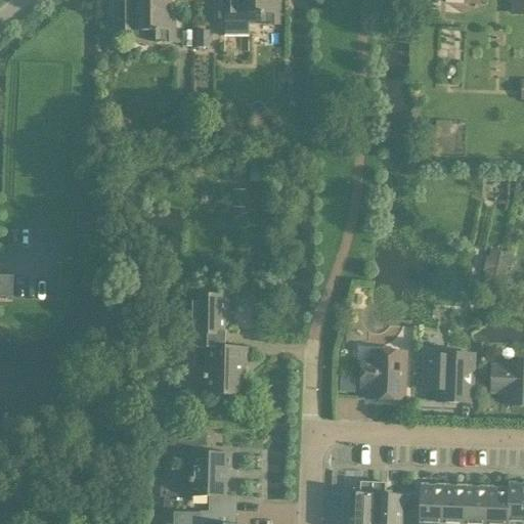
[(114,0),(115,31),(156,31),(156,43),(174,43),(174,18),(169,18),(169,0),(114,0)]
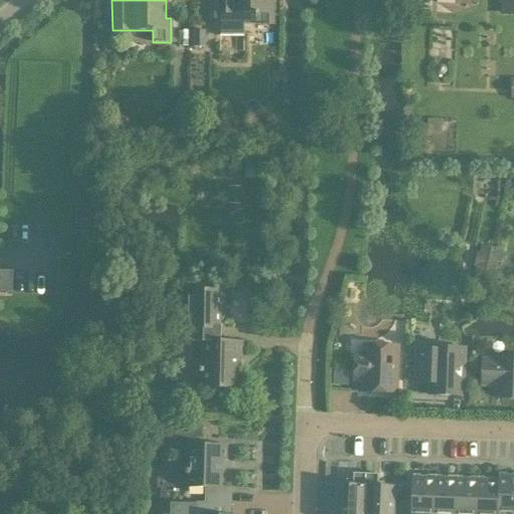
[(269,0),(215,0),(215,13),(256,13),(256,25),(274,25),(274,1),(269,1),(269,0)]
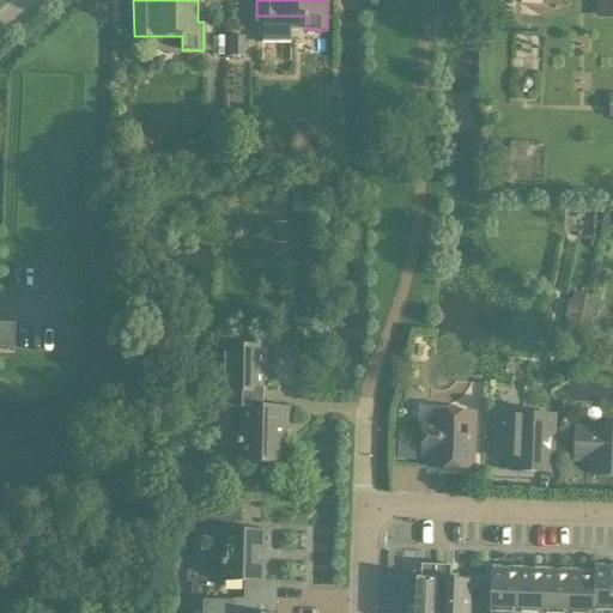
[(509,157),(526,158),(527,143),(510,143),(509,157)]
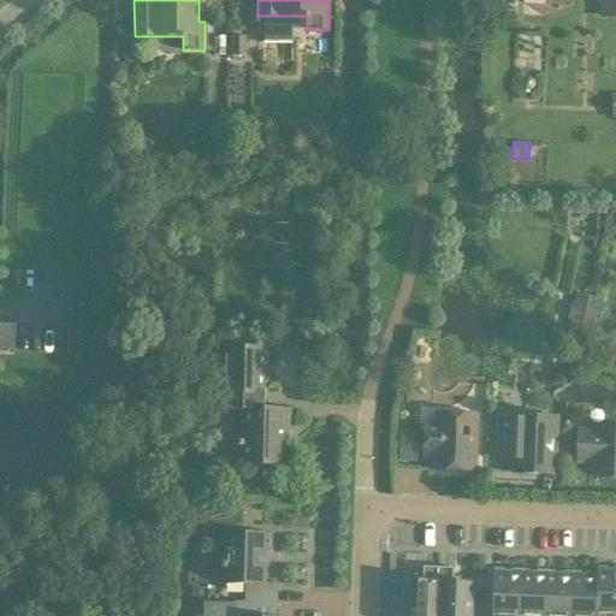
[(576,306),(573,304),(569,319),(573,320),(570,331),(581,333),(579,342),(590,344),(590,343),(593,344),(596,330),(593,329),(596,314),(599,315),(603,301),(599,300),(579,295),(576,306)]
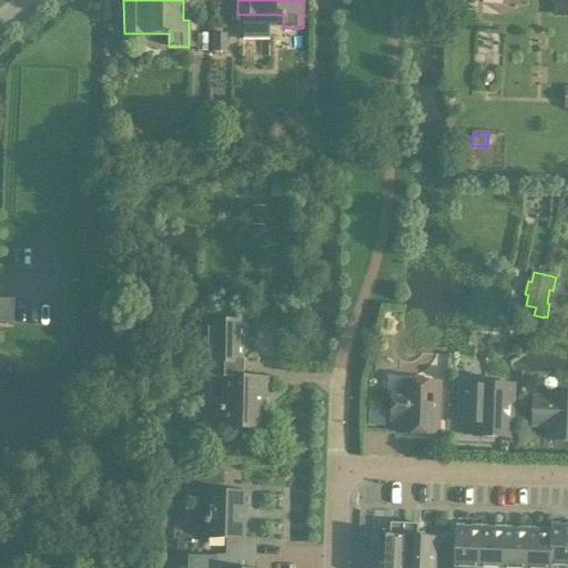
[(211,363),(211,377),(223,377),(223,405),(221,405),(221,408),(223,408),(223,428),(264,429),(264,408),(263,408),(263,395),(270,395),(270,378),(242,378),(243,364),(243,325),(211,325),(211,363)]
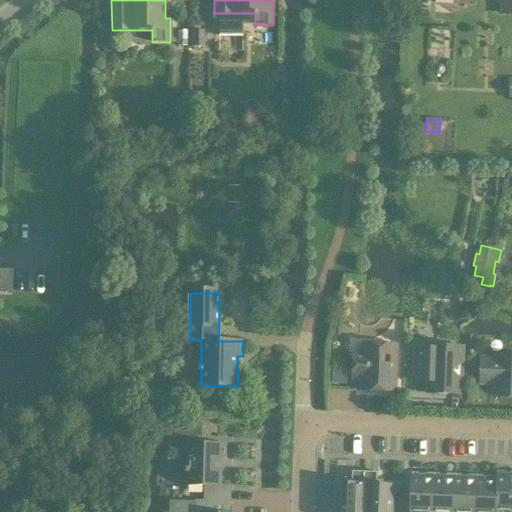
[(395,393),(397,345),(363,343),(363,353),(353,353),(352,379),(362,380),(361,391),(395,393)]
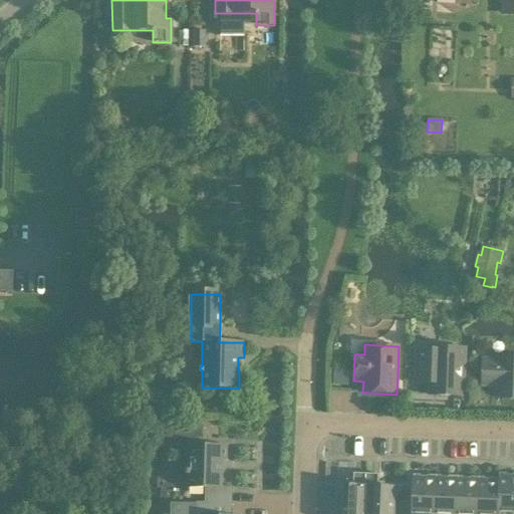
[(463,397),(465,348),(431,347),(431,349),(417,349),(416,383),(430,383),(429,396),(463,397)]
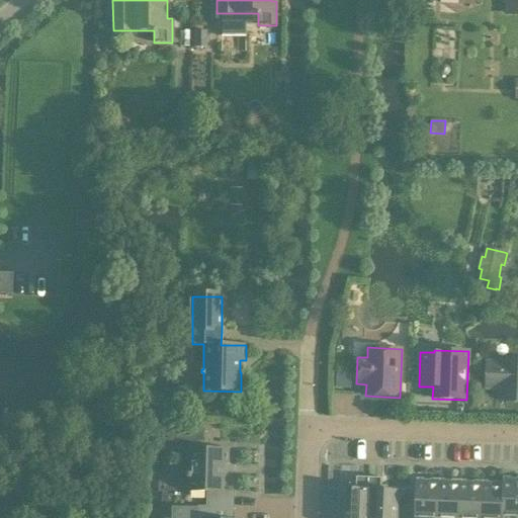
[(517,402),(517,360),(501,360),(501,363),(487,362),(486,389),(500,390),(499,401),(517,402)]
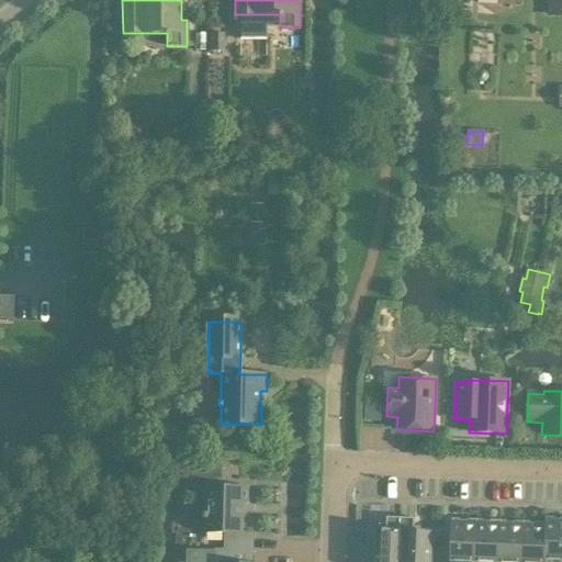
[(182,473),(197,474),(198,460),(182,459),(182,473)]
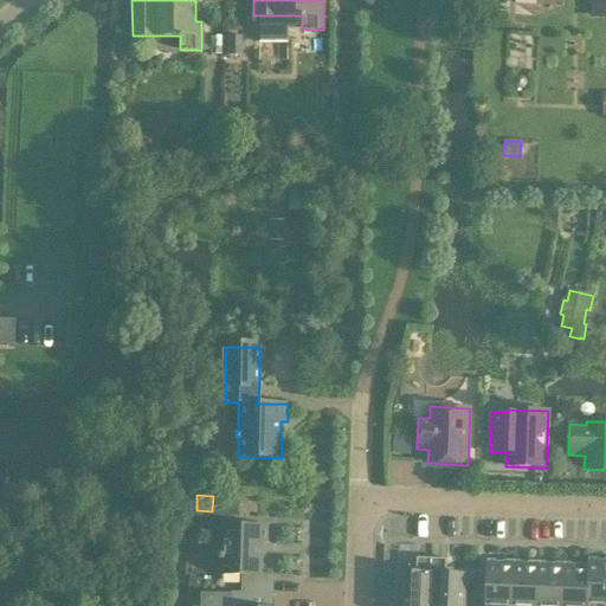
[(220,554),(220,559),(221,559),(221,574),(243,574),(243,593),(272,594),(274,574),(259,573),(260,555),(258,555),(258,543),(265,543),(265,526),(223,524),(221,554),(220,554)]
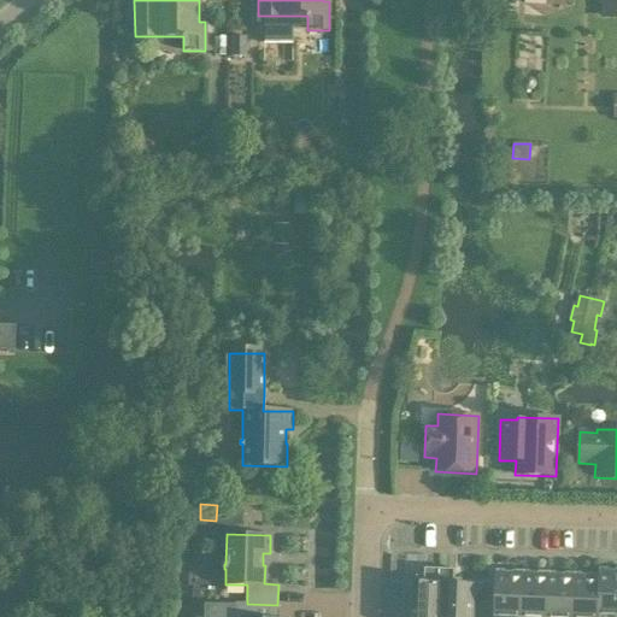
[(400,616),(436,616),(439,569),(424,568),(423,582),(403,582),(400,616)]
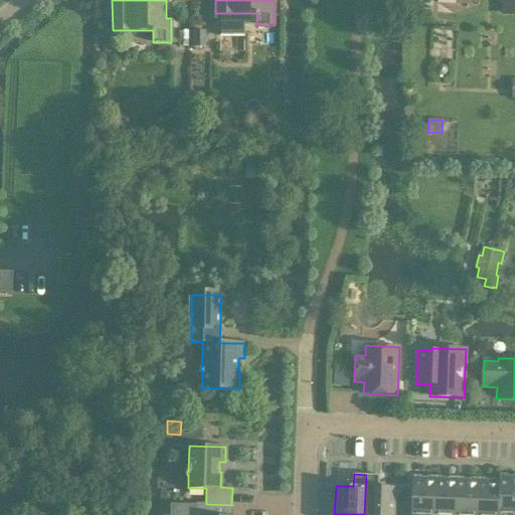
[(366,475),(364,514),(394,514),(396,488),(379,487),(379,475),(366,475)]
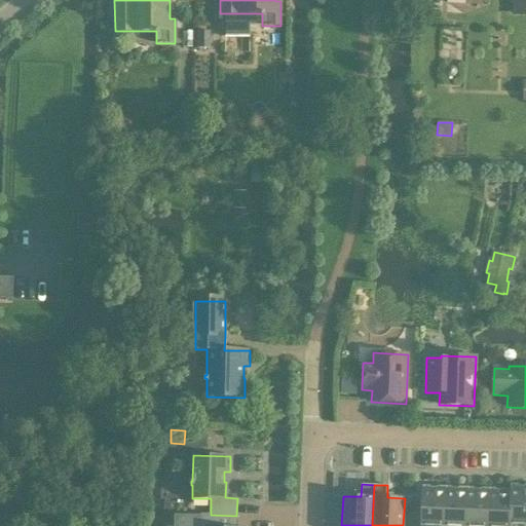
[(512,490),(510,525),(525,525),(525,485),(511,485),(511,489),(512,490)]
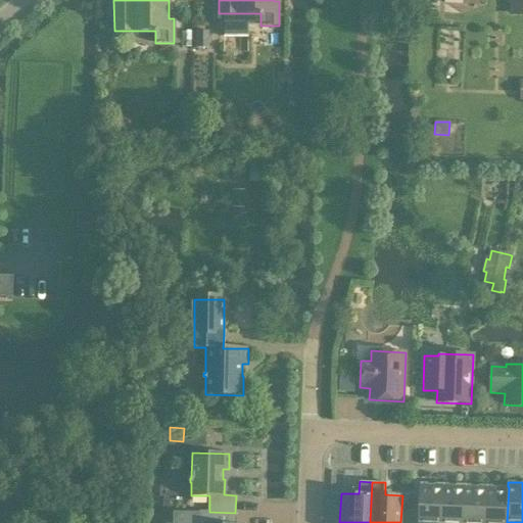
[(420,483),(419,522),(418,522),(439,522),(441,484),(420,483)]
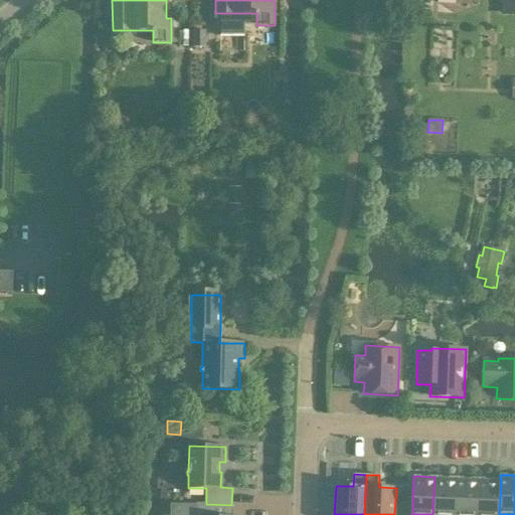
[(435,477),(433,514),(455,514),(457,478),(435,477)]
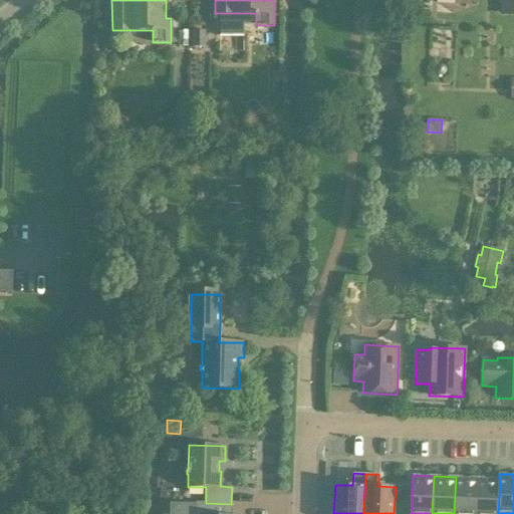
[(456,477),(454,513),(476,513),(477,478),(456,477)]
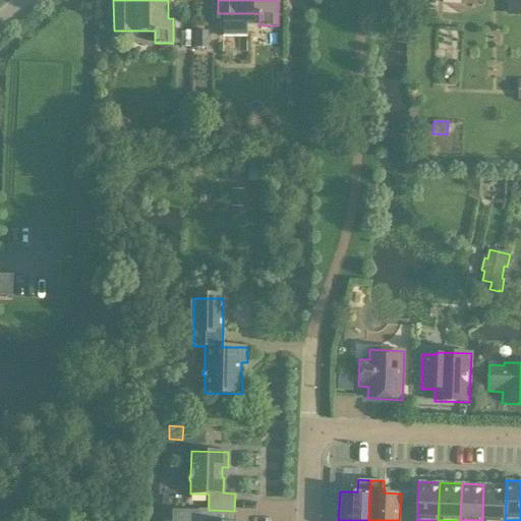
[(483,484),(482,520),(505,520),(507,485),(506,484),(483,484)]
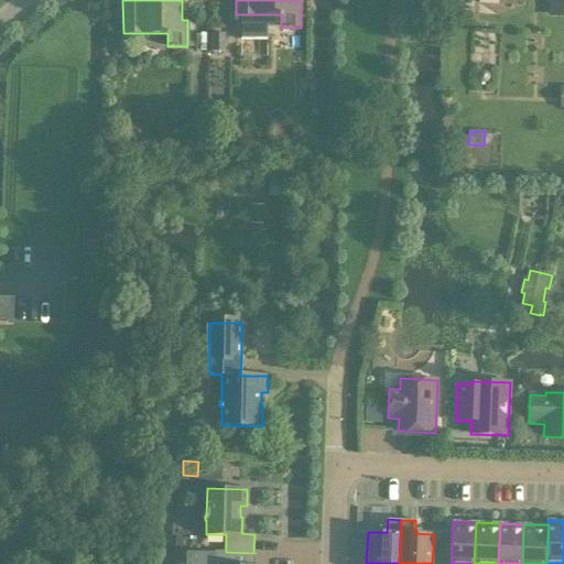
[(206,552),(206,563),(253,563),(253,553),(226,552),(206,552)]
